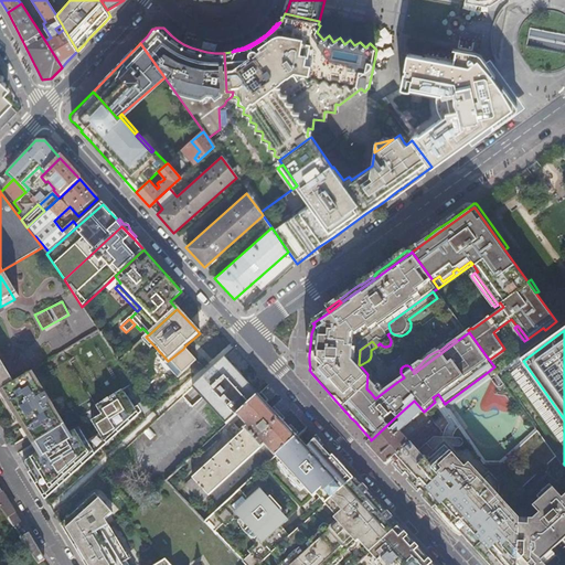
[(208,375),(192,388),(225,426),(237,415),(257,396),(225,359),(208,375)]
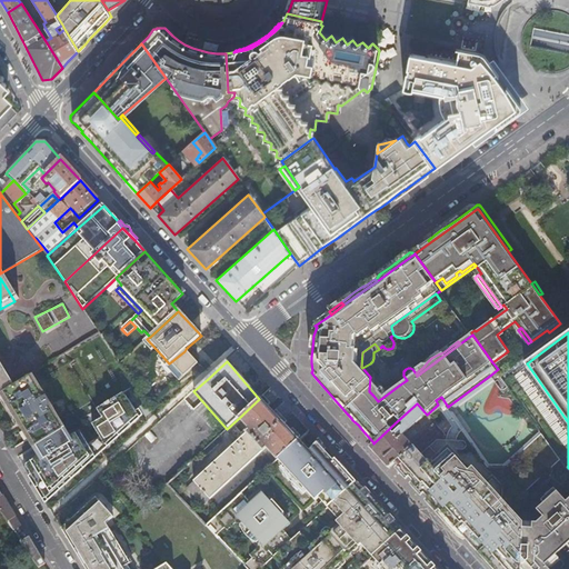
[(0,362),(0,393),(1,393),(13,386),(8,377),(3,368),(0,362)]
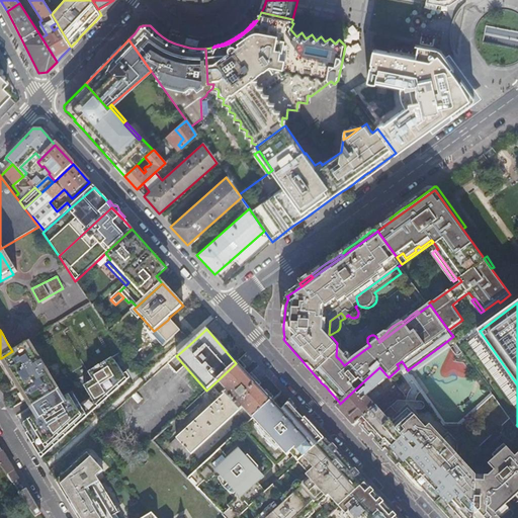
[(29,341),(12,351),(1,358),(0,358),(0,362),(13,384),(16,382),(21,391),(18,393),(23,401),(26,400),(31,408),(57,393),(60,391),(29,341)]
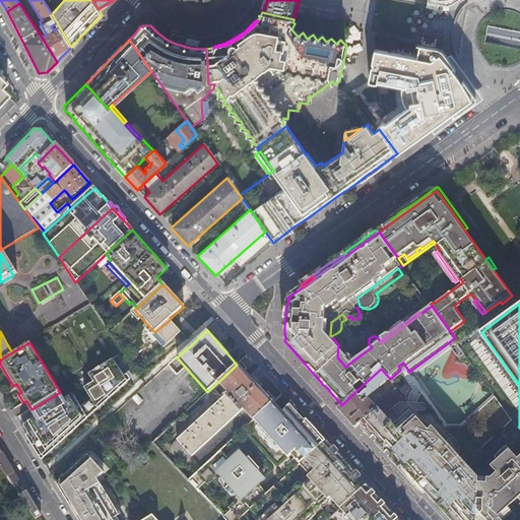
[(452,346),(449,342),(434,353),(410,371),(412,375),(452,346)]
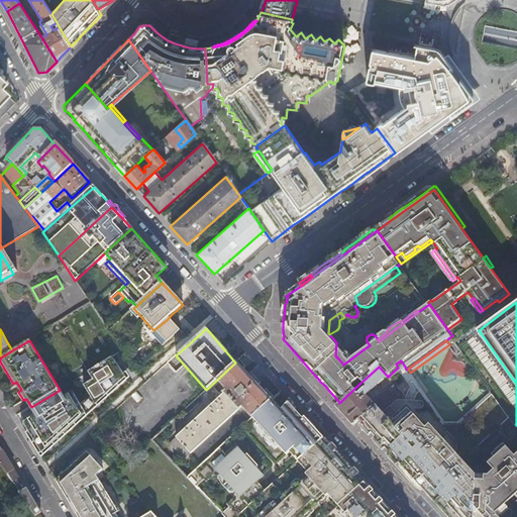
[(301,359),(286,342),(283,344),(288,349),(296,359),(299,363),(301,359)]
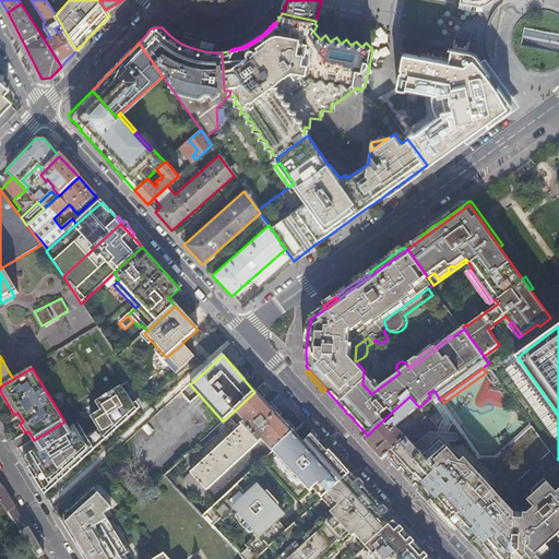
[(375,382),(364,370),(363,384),(367,389),(375,382)]
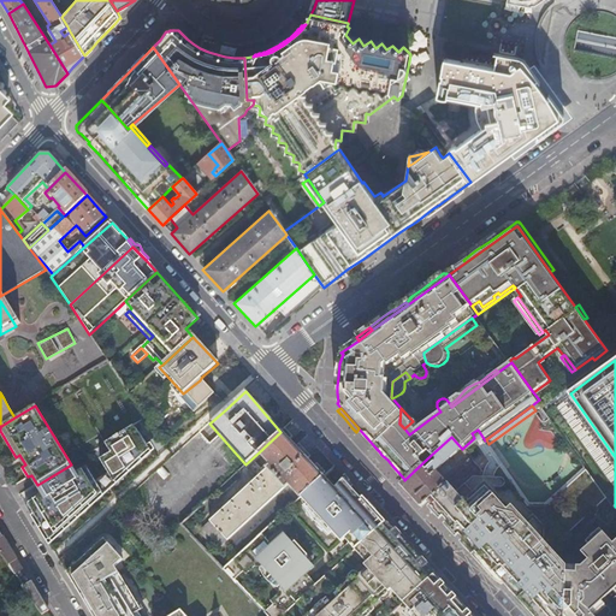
[(409,434),(433,416),(431,414),(430,412),(427,412),(425,412),(424,412),(413,421),(404,428),(409,434)]
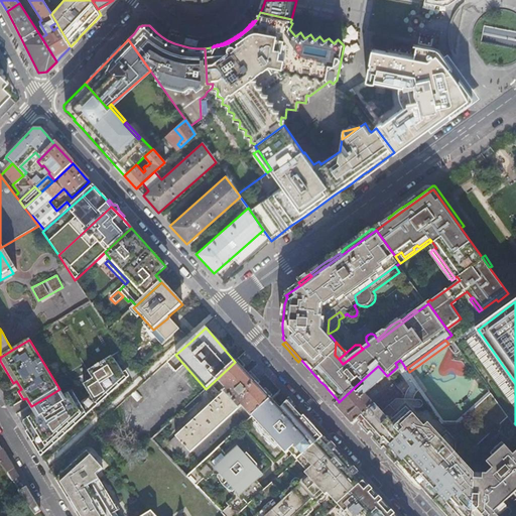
[(127,380),(112,359),(88,373),(90,377),(93,381),(88,383),(84,386),(91,398),(94,403),(104,397),(104,400),(127,380)]
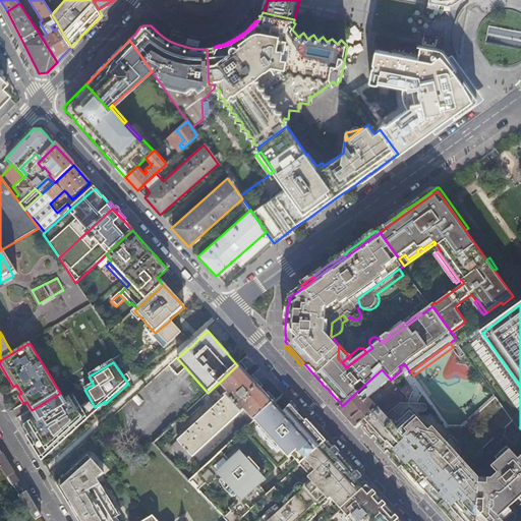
[(242,362),(240,364),(246,371),(248,369),(242,362)]
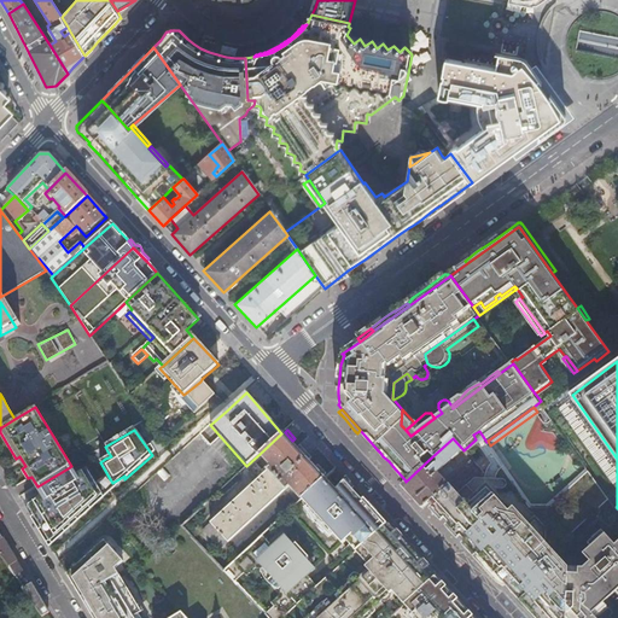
[(360,430),(357,433),(372,450),(374,452),(377,449),(360,430)]
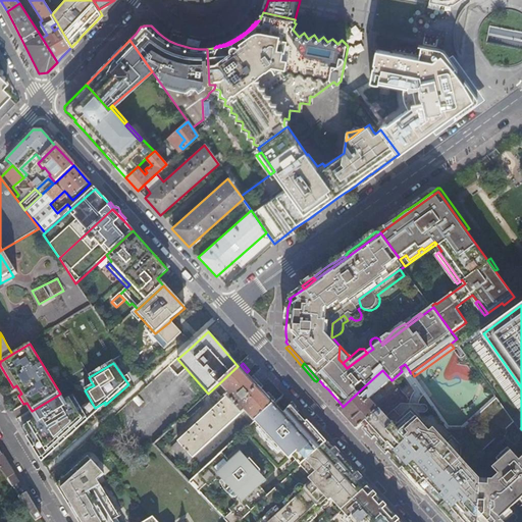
[(405,377),(411,373),(405,364),(400,367),(402,371),(392,380),(396,384),(405,377)]
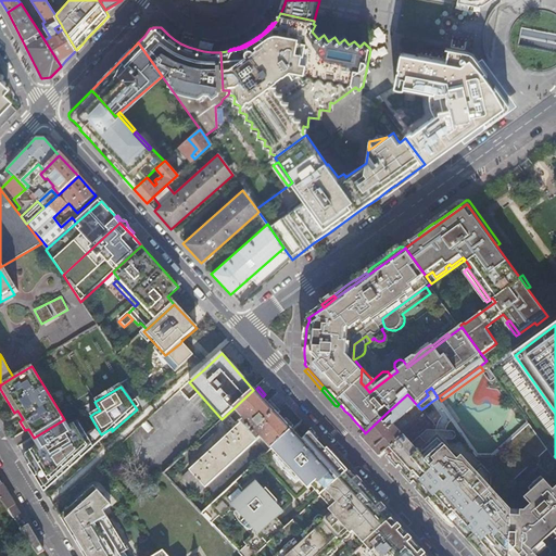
[(253,390),(234,408),(241,416),(244,420),(181,478),(199,496),(261,440),(272,451),(293,431),(291,429),(285,421),(279,415),(268,404),(263,396),(256,389),(255,389),(253,390)]
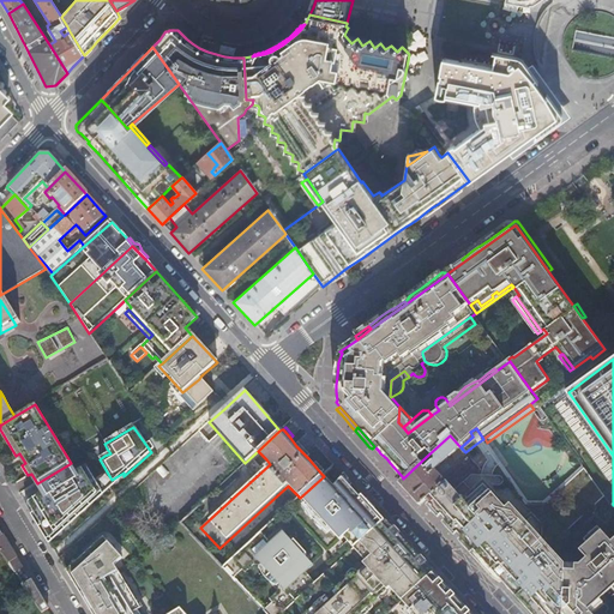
[(403,479),(398,483),(403,488),(408,494),(419,506),(425,500),(444,482),(439,477),(450,468),(444,462),(461,447),(450,435),(426,457),(403,479)]
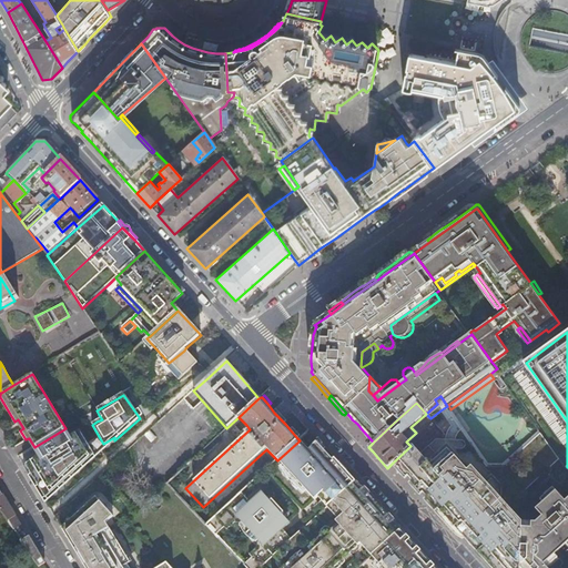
[(450,409),(448,405),(447,406),(440,411),(450,426),(448,429),(446,433),(446,436),(445,439),(462,439),(462,440),(463,440),(464,442),(465,443),(465,444),(465,452),(473,453),(494,477),(543,432),(540,428),(501,464),(487,464),(450,409)]
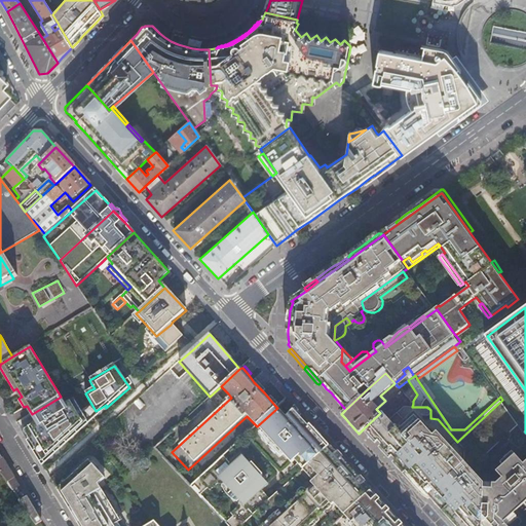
[(257,379),(254,382),(264,392),(266,389),(257,379)]
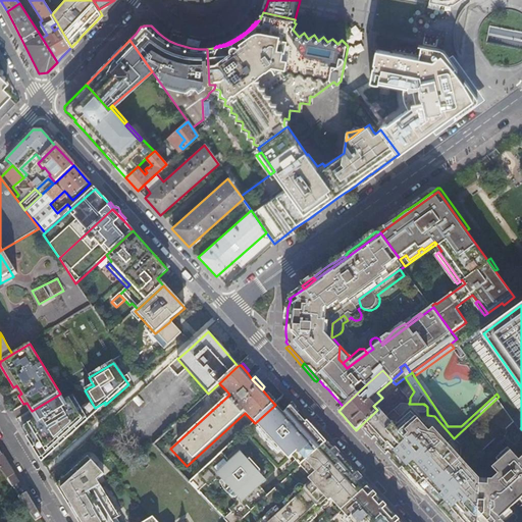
[(267,396),(273,403),(276,400),(270,393),(267,396)]
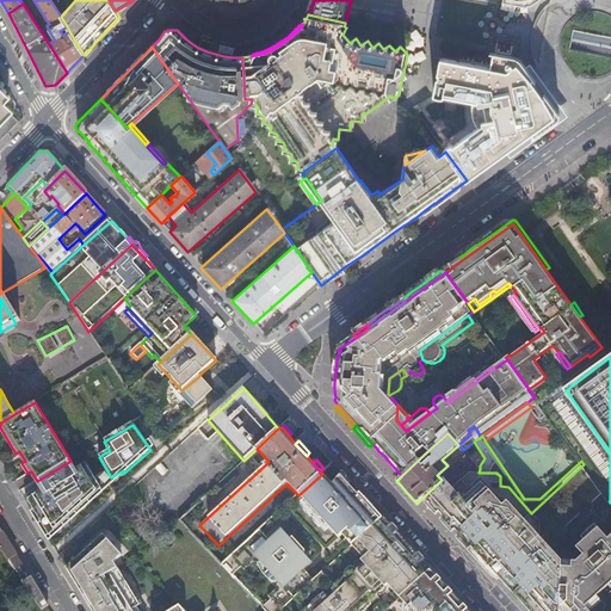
[(75,470),(71,461),(67,463),(37,481),(34,482),(39,492),(23,501),(43,535),(54,528),(56,531),(91,501),(88,495),(100,489),(98,485),(94,479),(86,464),(75,470)]
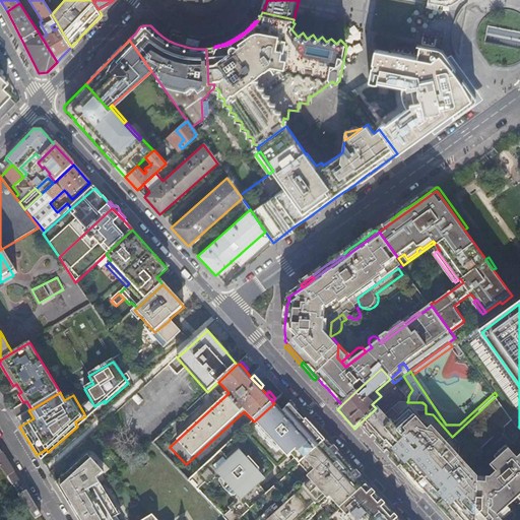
[(337,406),(340,403),(331,393),(330,394),(329,397),(337,406)]
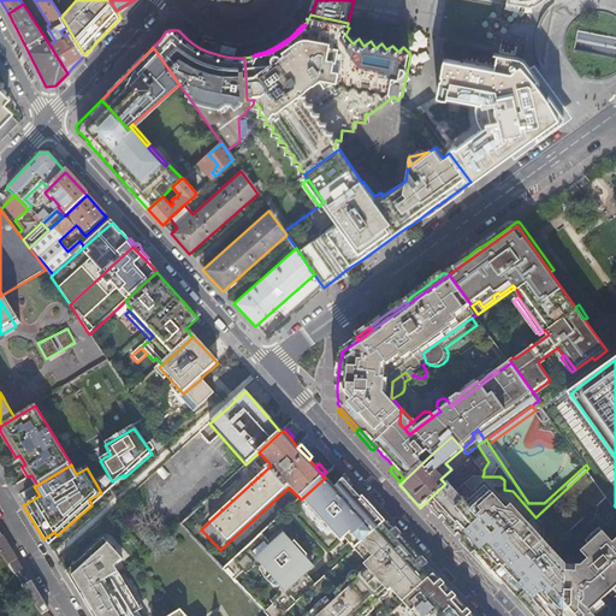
[(501,477),(483,477),(473,477),(455,493),(445,483),(445,484),(426,502),(430,505),(439,516),(442,517),(445,522),(457,535),(462,540),(472,551),(493,575),(531,615),(588,615),(587,614),(602,600),(599,598),(604,592),(606,594),(615,586),(615,540),(612,544),(603,533),(588,545),(581,552),(587,560),(580,567),(574,572),(567,572),(567,567),(551,550),(558,543),(562,544),(563,544),(567,543),(568,542),(570,539),(570,535),(569,532),(586,516),(588,517),(591,517),(593,516),(596,515),(597,514),(598,510),(598,508),(597,505),(608,496),(588,468),(535,517),(513,491),(504,490),(504,481),(504,480),(503,479),(502,478),(501,478),(501,477)]
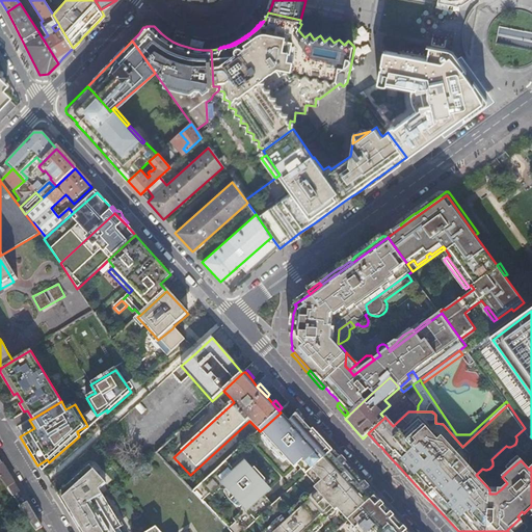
[(97,416),(94,410),(82,417),(85,422),(87,426),(77,431),(79,436),(107,413),(107,409),(97,416)]
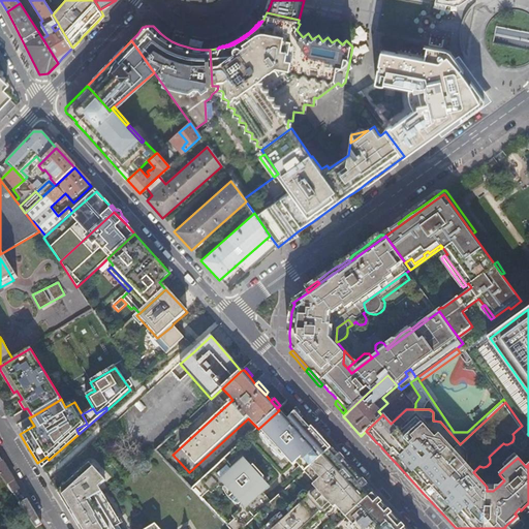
[(297,409),(292,414),(293,414),(297,415),(302,421),(305,417),(297,409)]
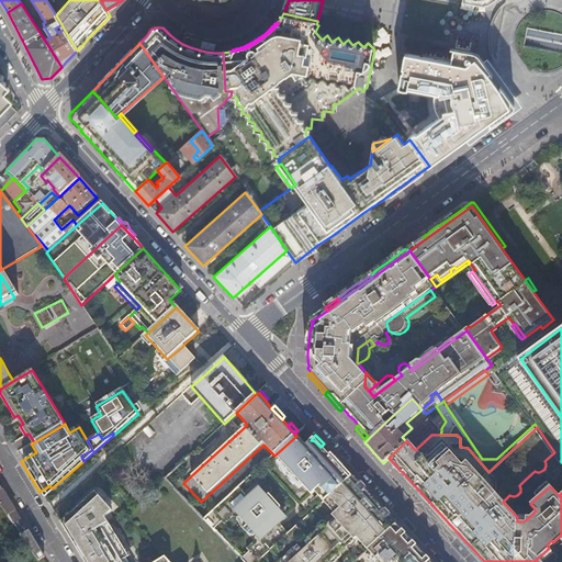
[(296,436),(274,456),(279,461),(302,486),(311,496),(315,492),(325,502),(351,478),(343,468),(335,459),(330,454),(328,457),(321,447),(315,441),(312,440),(307,445),(308,446),(306,448),(296,436)]
